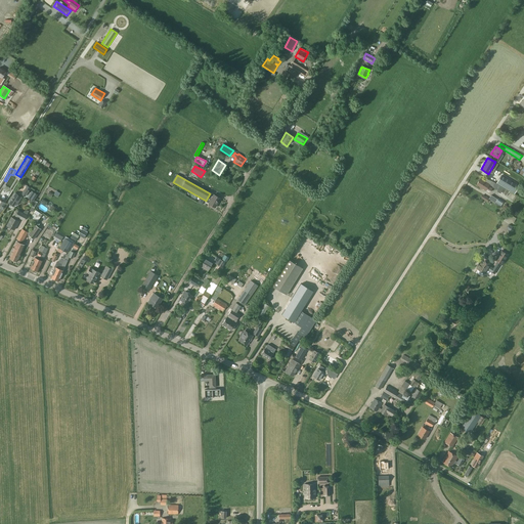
[(501,176),(496,184),(515,194),(519,186),(501,176)]
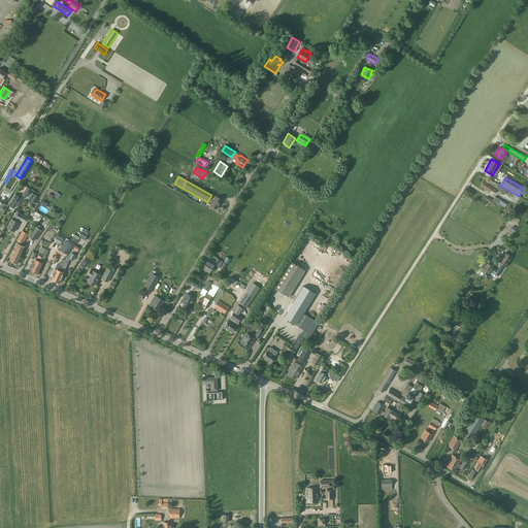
[(490,192),(493,194),(496,190),(492,188),(493,186),(497,188),(501,191),(500,192),(502,194),(505,189),(495,182),(495,183),(489,179),(487,182),(484,179),(480,186),(490,192)]
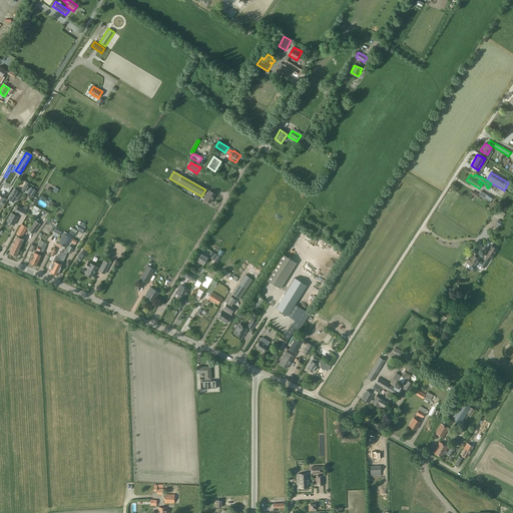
[(31,187),(27,193),(33,196),(37,190),(31,187)]
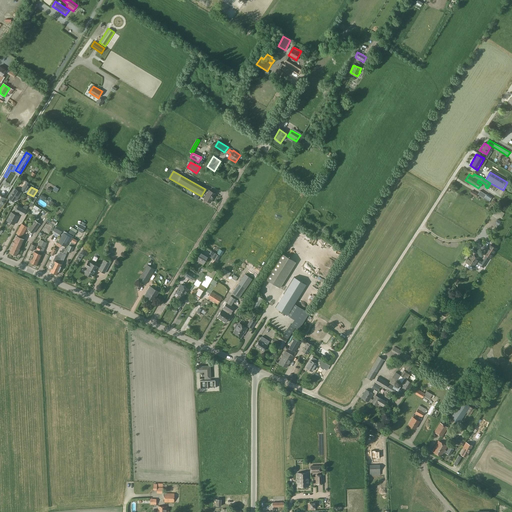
[(17,199),(21,193),(14,189),(8,198),(14,201),(16,198),(17,199)]
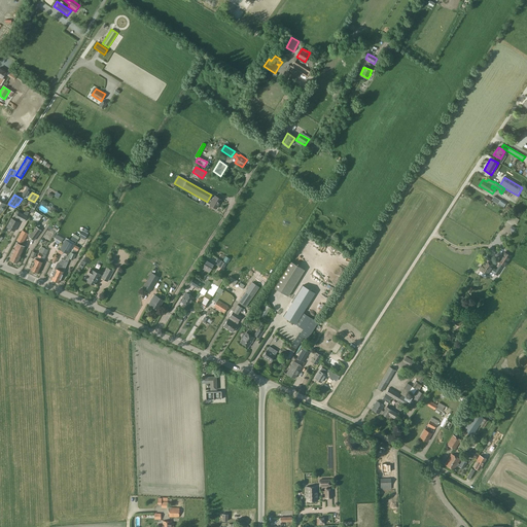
[(217,209),(222,200),(215,196),(210,205),(217,209)]
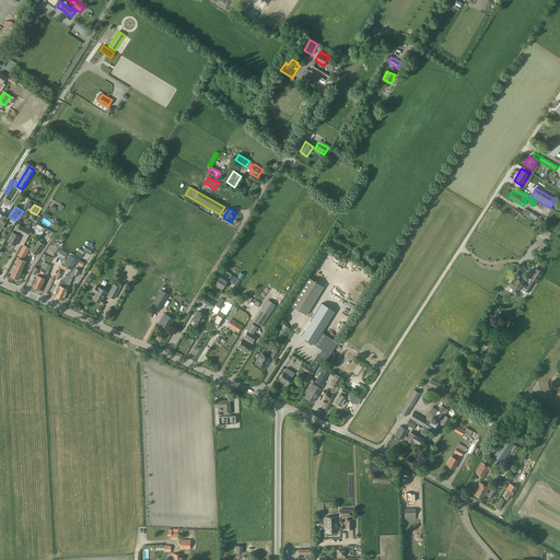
[(534,220),(536,217),(525,210),(523,212),(529,217),(529,218),(534,220)]
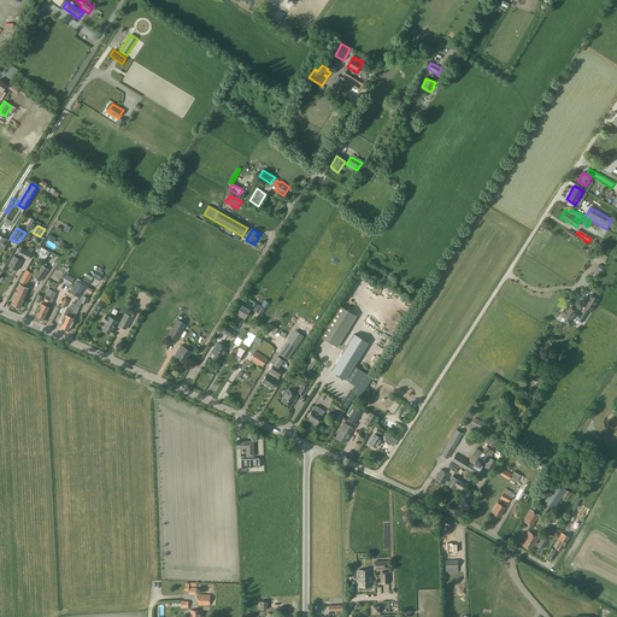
[(29,259),(31,253),(21,248),(18,254),(29,259)]
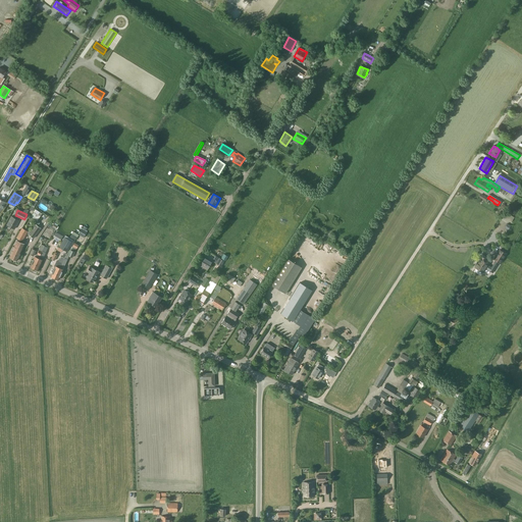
[(29,217),(35,221),(40,214),(34,210),(29,217)]
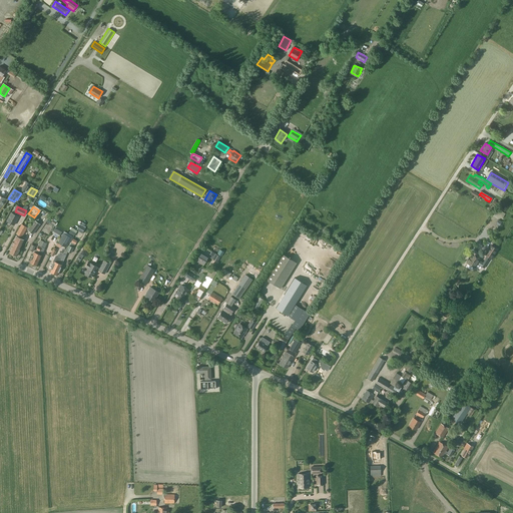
[(14,224),(18,216),(11,212),(7,221),(14,224)]
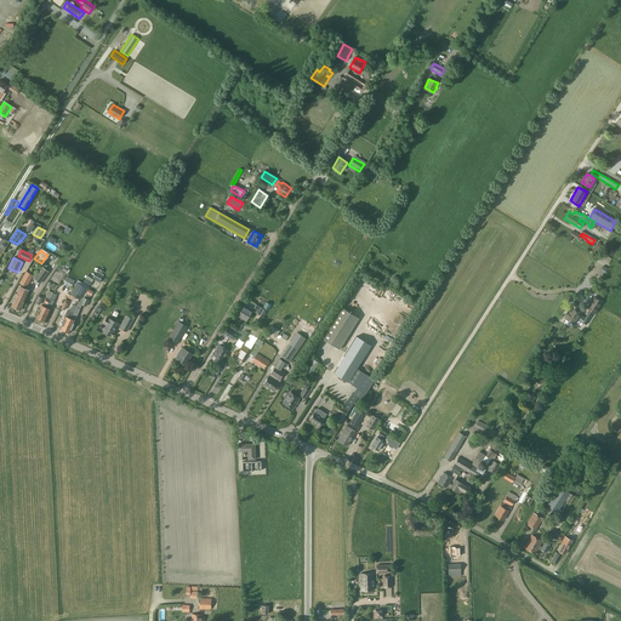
[(40,283),(49,272),(41,267),(34,278),(40,283)]
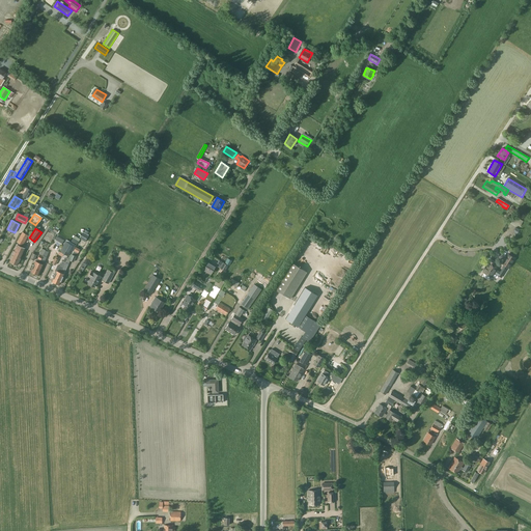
[(23,244),(29,233),(23,230),(17,241),(23,244)]
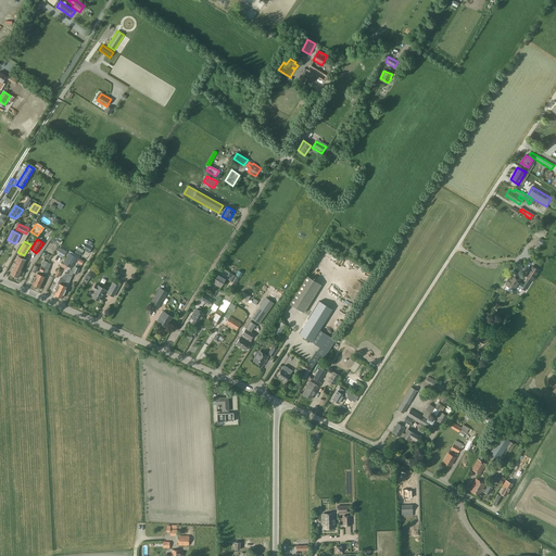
[(64,256),(67,251),(60,247),(57,252),(64,256)]
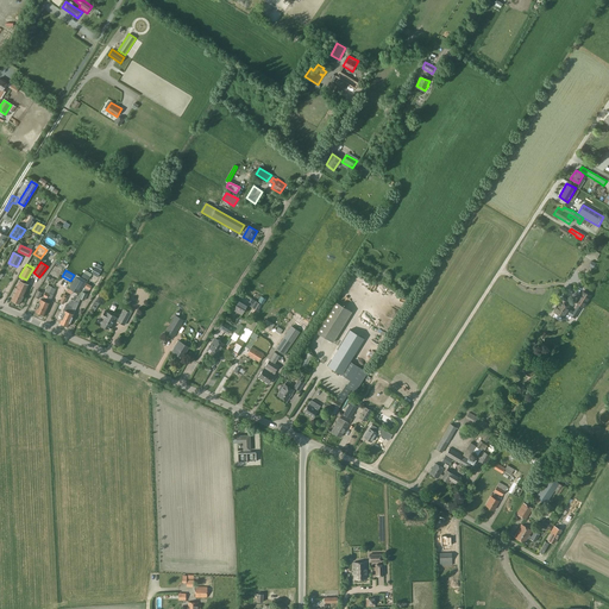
[(77,294),(85,282),(76,276),(69,288),(77,294)]
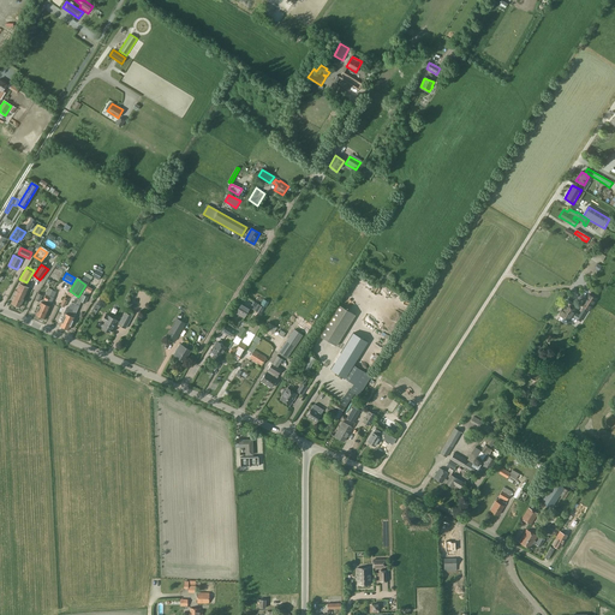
[(24,287),(25,285),(21,282),(11,303),(16,305),(24,287)]
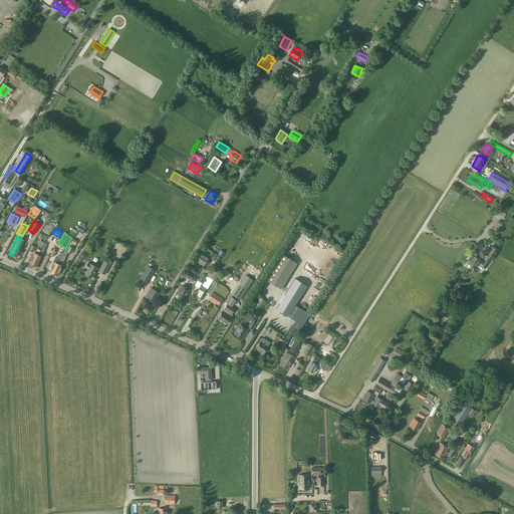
[(20,240),(13,255),(17,257),(21,247),(25,240),(21,238),(20,240)]
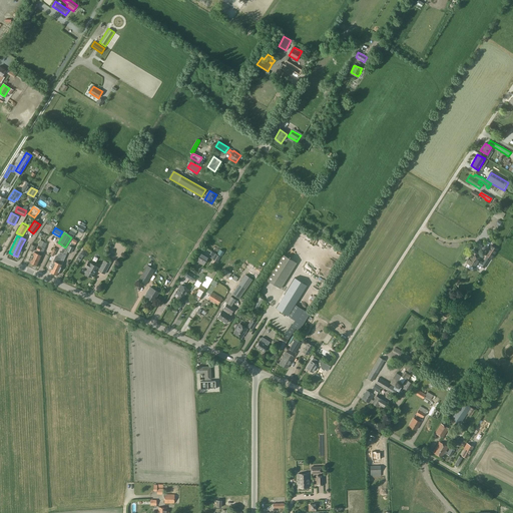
[(35,249),(30,263),(33,264),(38,254),(39,251),(40,249),(41,246),(38,245),(36,249),(35,249)]
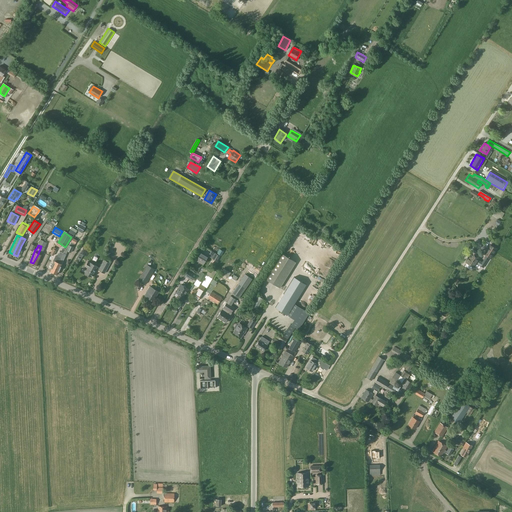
[(476,254),(473,251),(470,256),(466,262),(473,267),(475,263),(483,268),(490,257),(490,258),(496,249),(491,245),(485,254),(486,255),(482,262),(478,260),(479,258),(475,256),(476,254)]
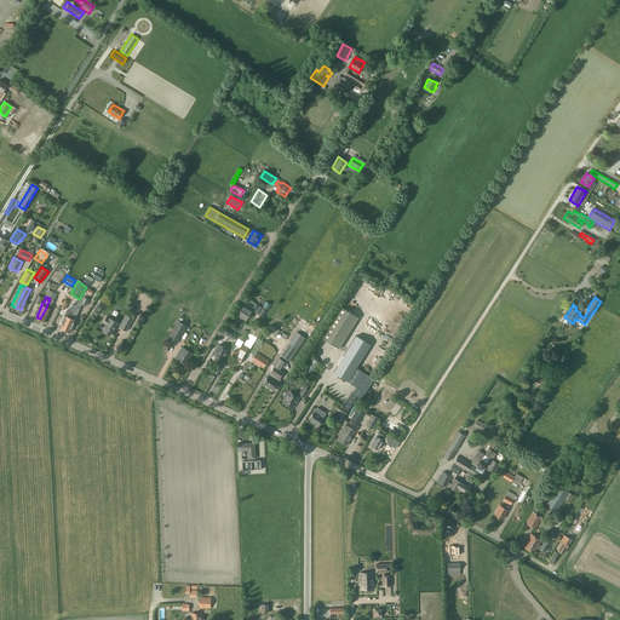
[(46,308),(40,319),(45,321),(50,309),(55,300),(50,298),(49,302),(47,304),(46,308)]
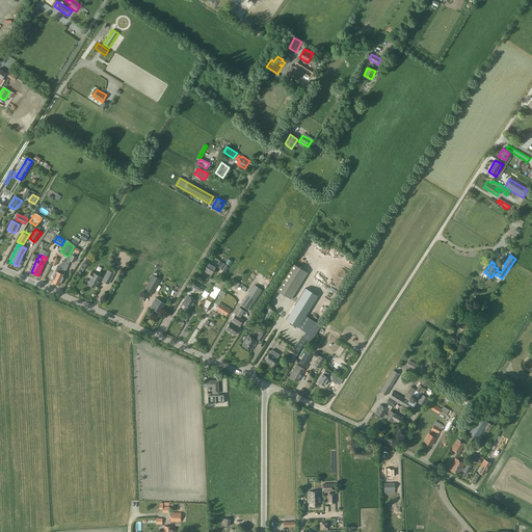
[(62,268),(65,263),(68,259),(64,258),(63,261),(62,261),(57,271),(56,271),(52,283),(56,284),(62,268)]
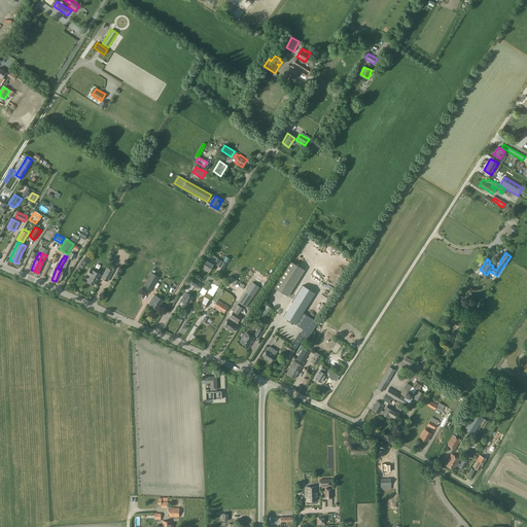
[(209,273),(214,265),(207,259),(204,266),(202,265),(201,267),(209,273)]
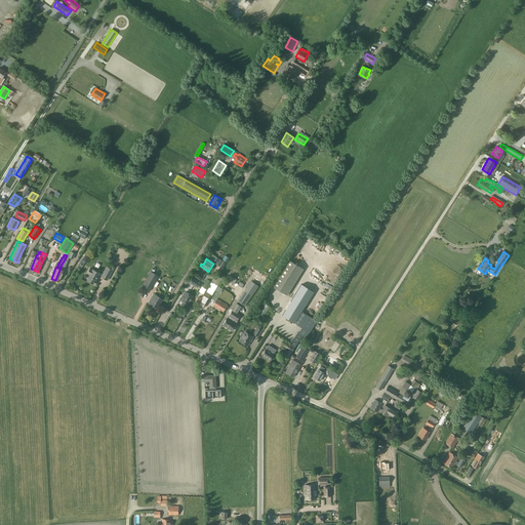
[(62,265),(55,280),(59,282),(68,260),(65,259),(62,265)]
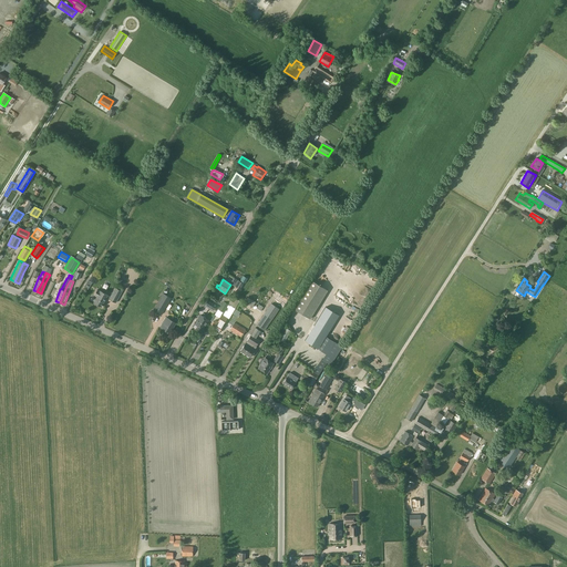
[(310,319),(328,290),(311,280),(294,309),(310,319)]
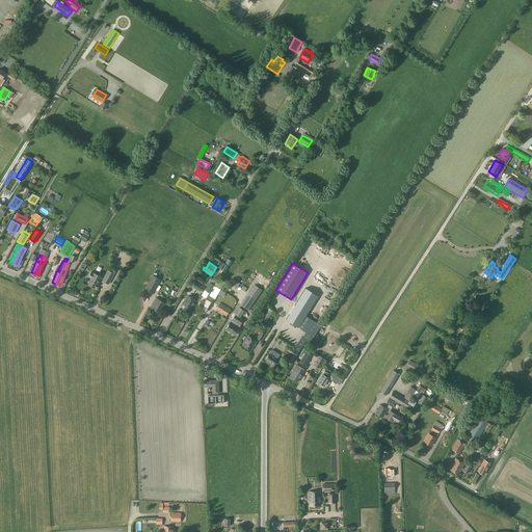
[(103,281),(109,284),(114,273),(108,270),(104,278),(102,277),(102,276),(91,271),(88,276),(91,277),(88,284),(96,288),(101,278),(103,281)]
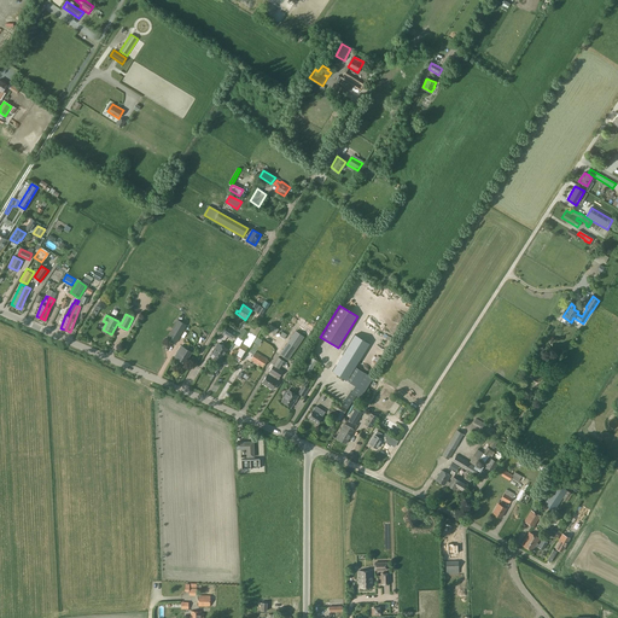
[(176,343),(187,325),(178,319),(167,337),(176,343)]
